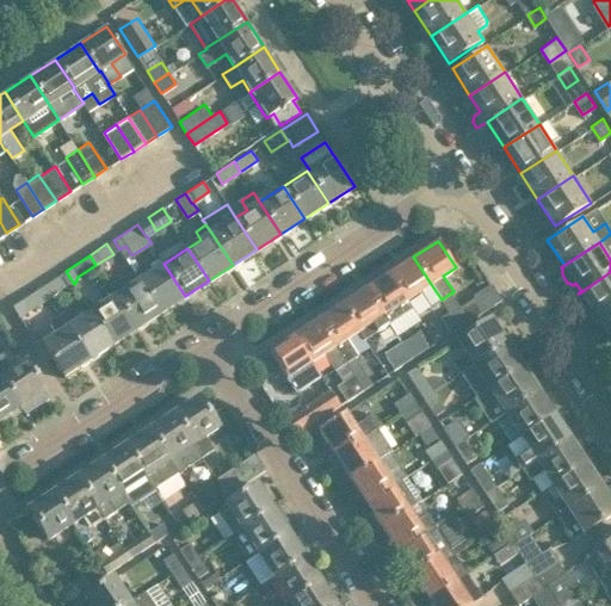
[(140,278),(139,279),(160,313),(185,296),(164,264),(159,257),(135,271),(140,278)]
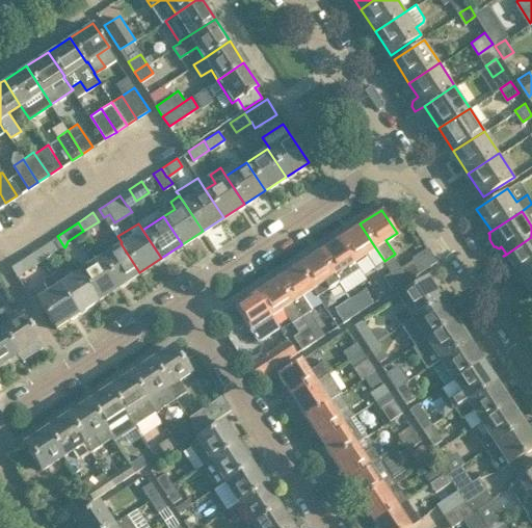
[(360,223),(340,237),(354,261),(365,254),(374,267),(384,261),(382,258),(375,247),(360,223)]
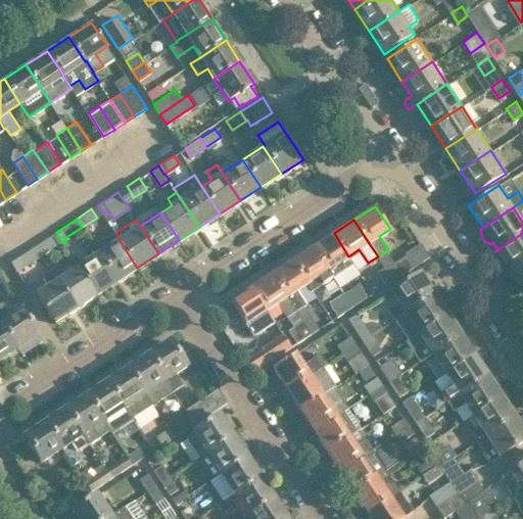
[(63,243),(56,232),(36,245),(41,253),(55,244),(60,244),(63,243)]
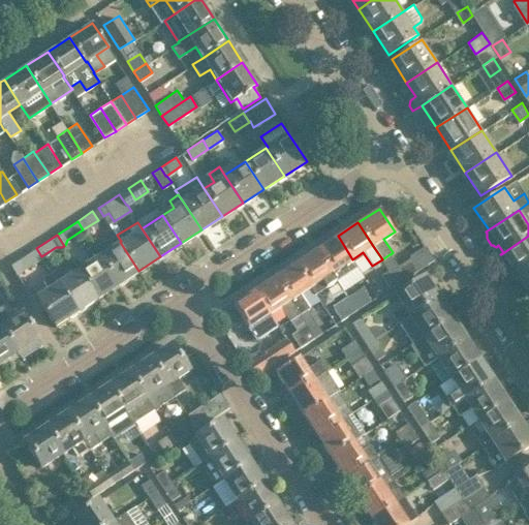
[(338,236),(317,249),(332,273),(337,279),(358,267),(352,259),(338,236)]
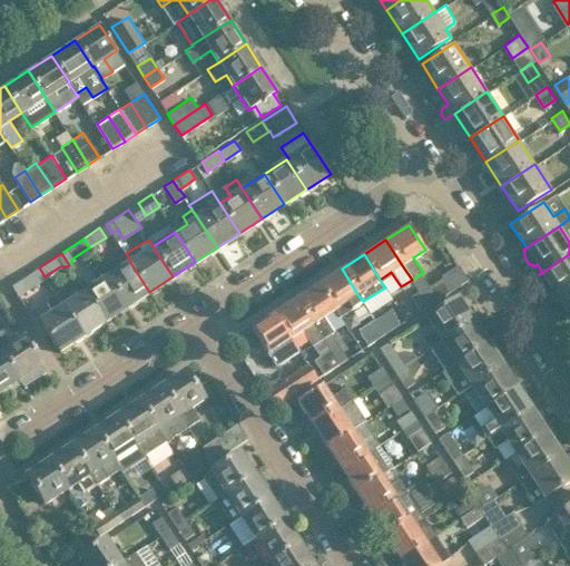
[(543,273),(559,298),(569,290),(569,254),(540,274),(540,275),(543,273)]
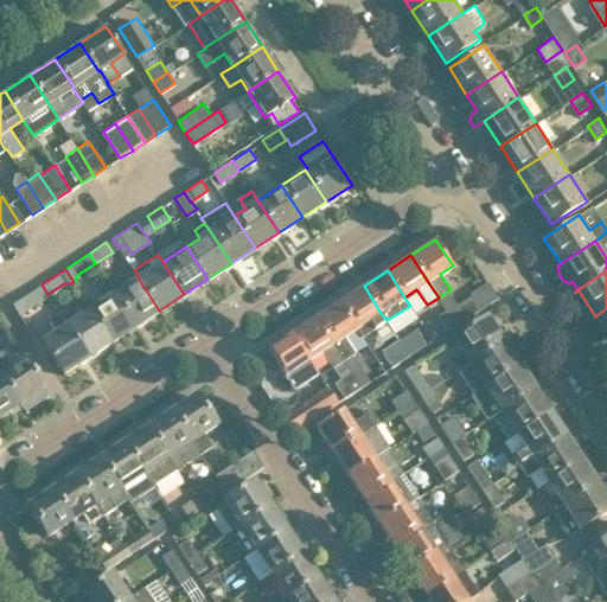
[(120,275),(109,282),(114,293),(135,326),(159,311),(138,277),(126,285),(120,275)]
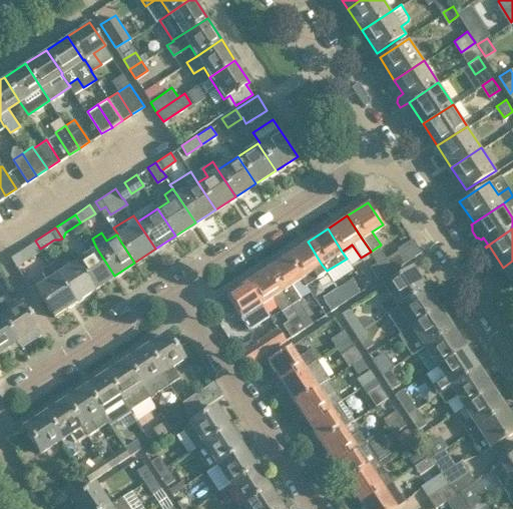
[(114,276),(96,247),(92,238),(91,236),(81,243),(87,253),(75,261),(94,289),(114,276)]
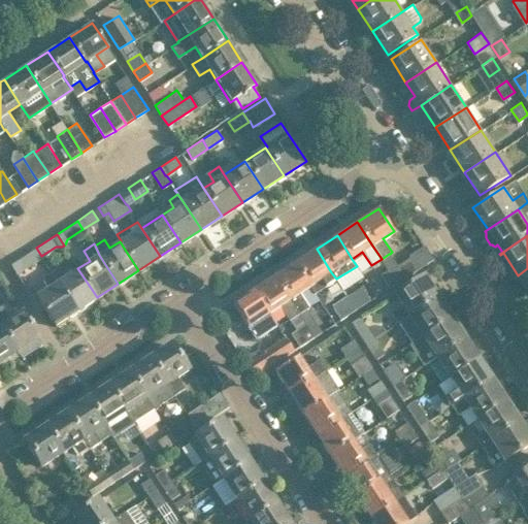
[(389,254),(382,259),(388,268),(397,282),(418,268),(433,258),(425,244),(409,255),(410,256),(397,265),(389,254)]
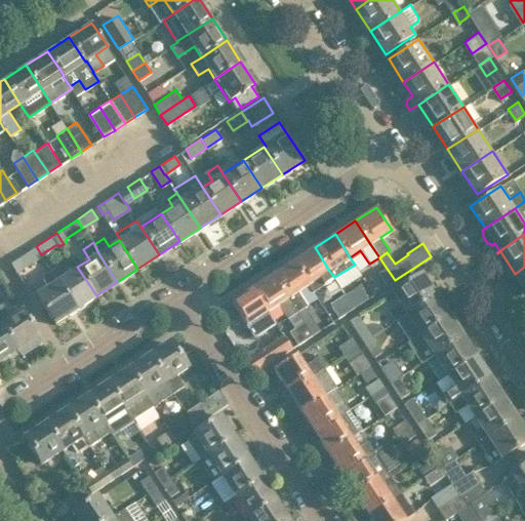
[(16,271),(41,254),(36,246),(10,262),(16,271)]
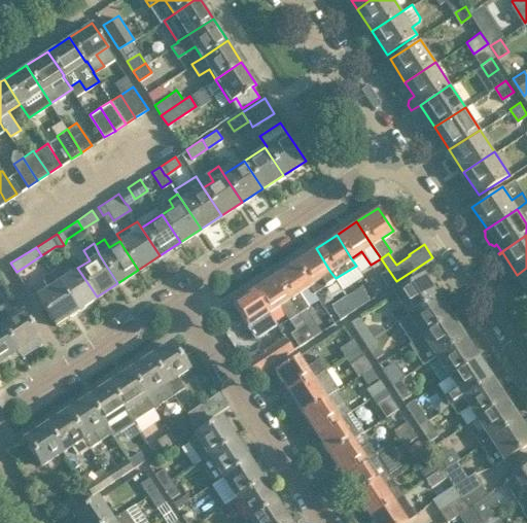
[(316,248),(295,262),(311,285),(315,291),(336,278),(330,272),(316,248)]
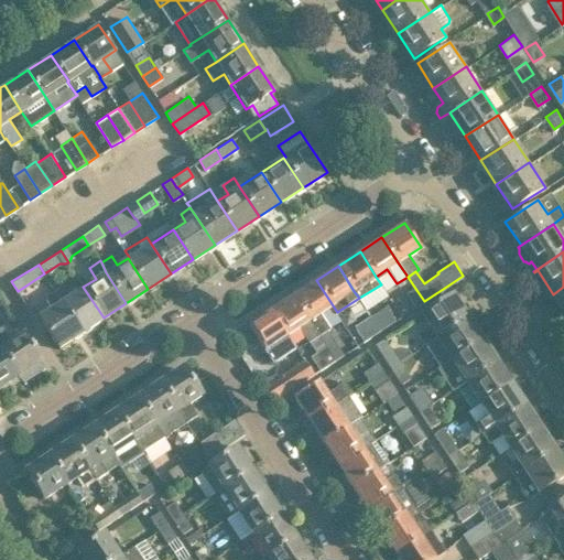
[(316,280),(294,294),(311,319),(321,334),(328,329),(327,327),(329,326),(321,313),(333,305),(316,280)]
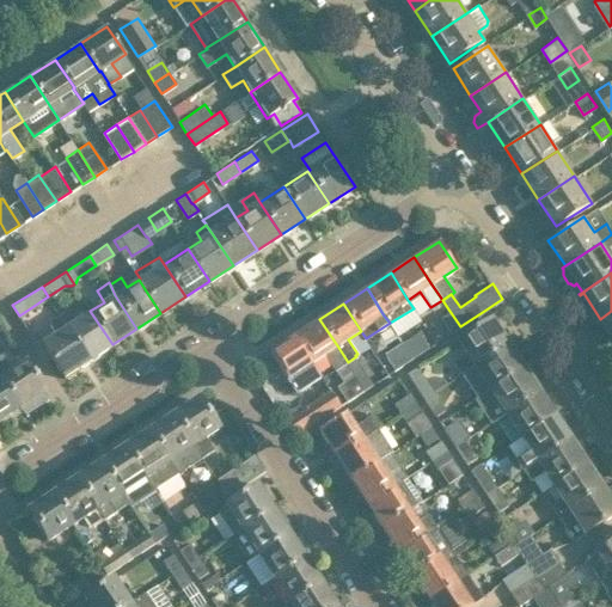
[(69,307),(60,314),(89,360),(112,344),(90,311),(77,319),(69,307)]
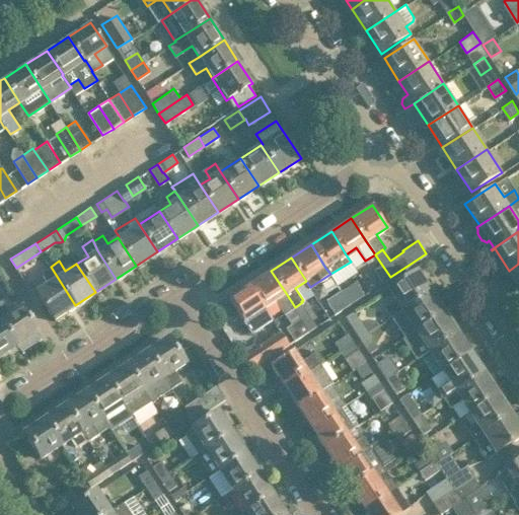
[(374,269),(382,282),(390,277),(381,264),(374,269)]
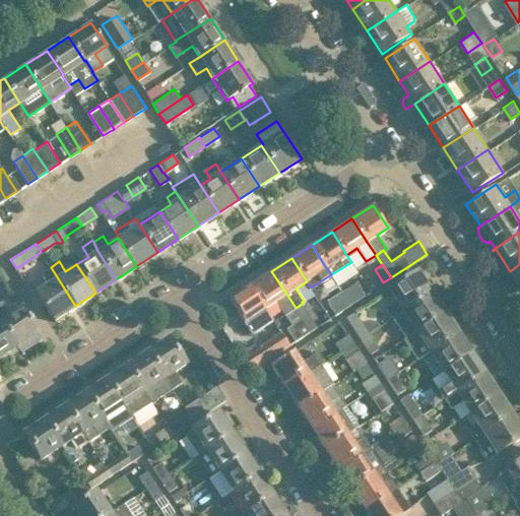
[(519,264),(510,271),(519,286),(519,264)]
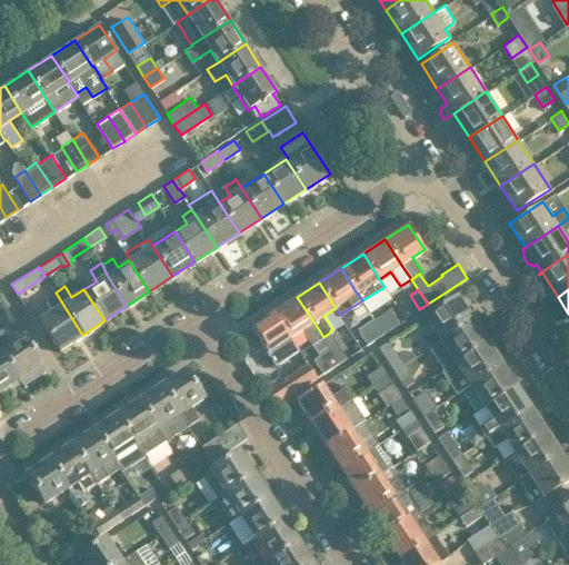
[(48,330),(60,349),(82,335),(56,293),(46,299),(52,309),(39,318),(48,330)]
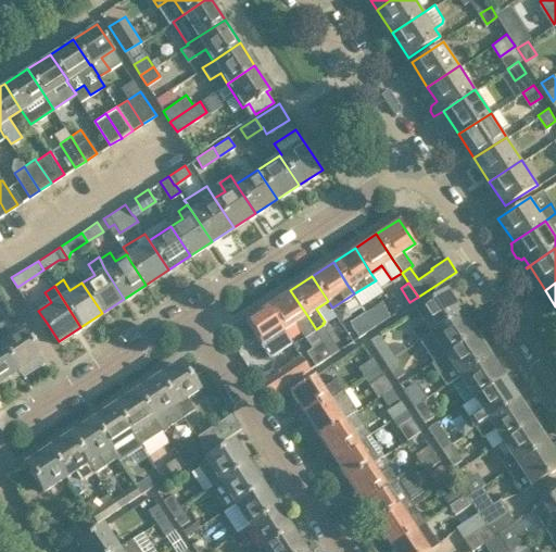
[(421,321),(412,328),(419,339),(420,338),(421,337),(429,331),(462,311),(446,289),(429,301),(415,310),(421,321)]
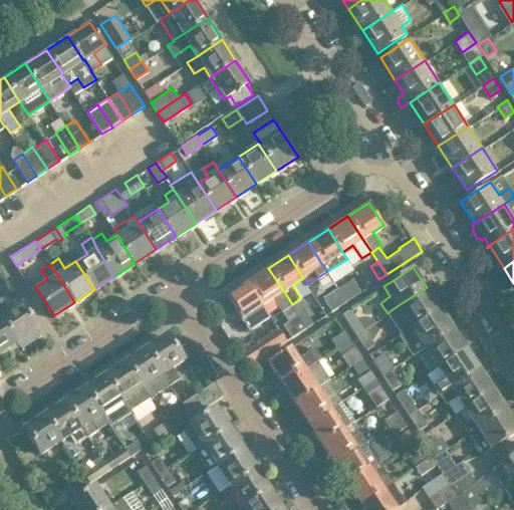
[(268,268),(248,281),(263,303),(273,297),(282,310),(291,304),(283,290),(268,268)]
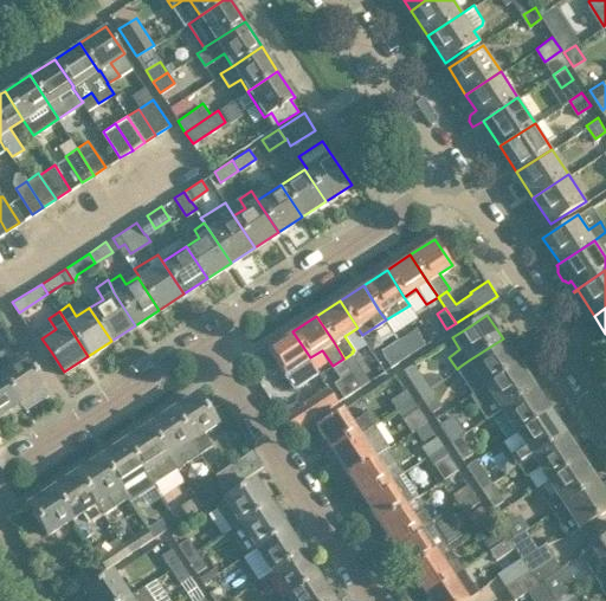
[(416,328),(398,338),(408,354),(425,343),(416,328)]
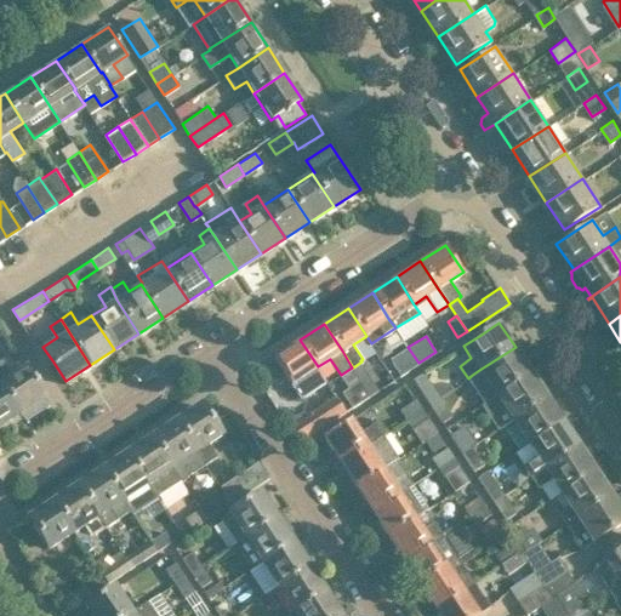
[(318,366),(300,340),(274,357),(275,357),(284,370),(301,397),(326,381),(318,366)]
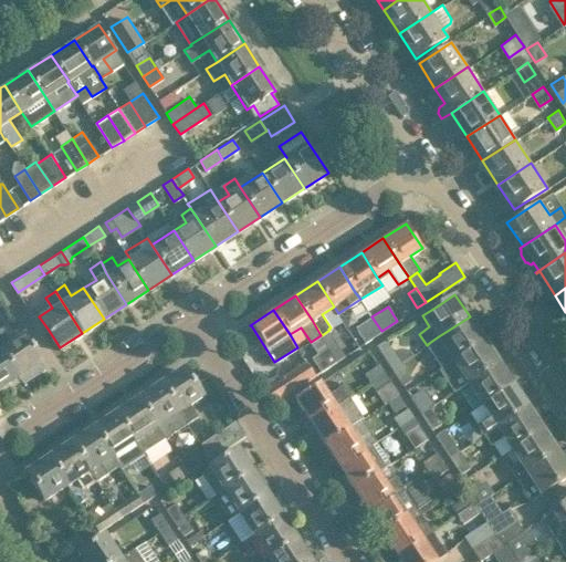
[(364,322),(357,326),(366,341),(374,336),(381,331),(371,316),(364,322)]
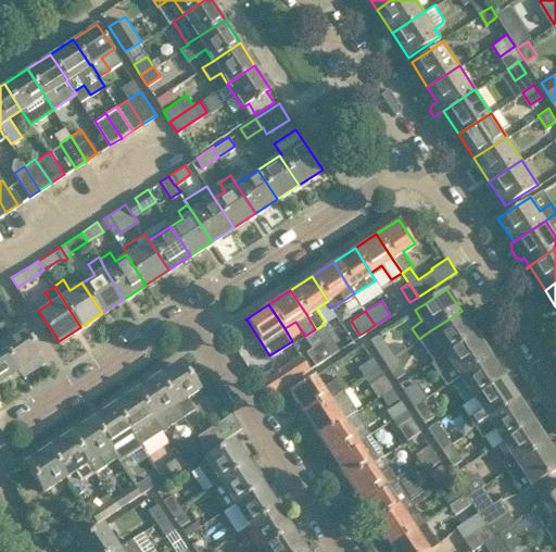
[(429,331),(421,337),(436,359),(476,333),(462,311),(429,331)]
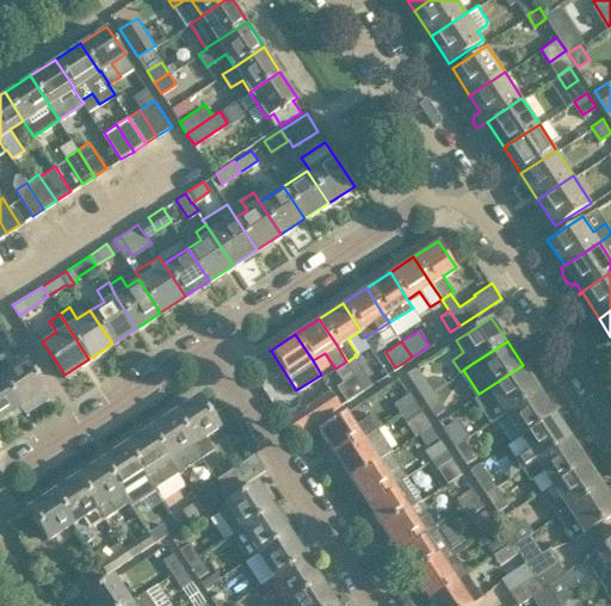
[(271,351),(251,364),(259,377),(279,364),(271,351)]
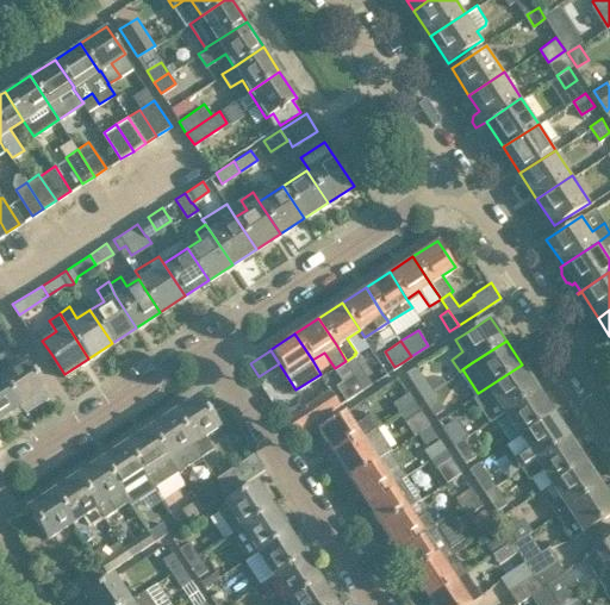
[(29,398),(33,405),(49,395),(26,359),(25,360),(25,361),(14,368),(4,351),(0,353),(0,374),(0,375),(19,404),(29,398)]
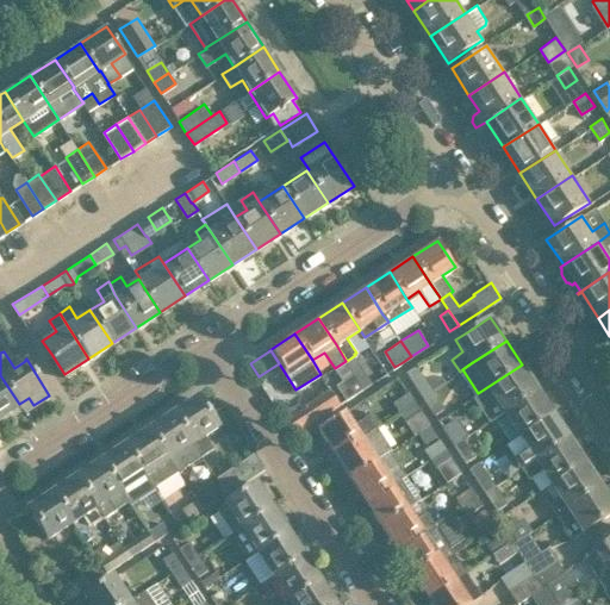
[(537,388),(522,365),(478,393),(477,394),(474,395),(490,420),(503,412),(537,388)]
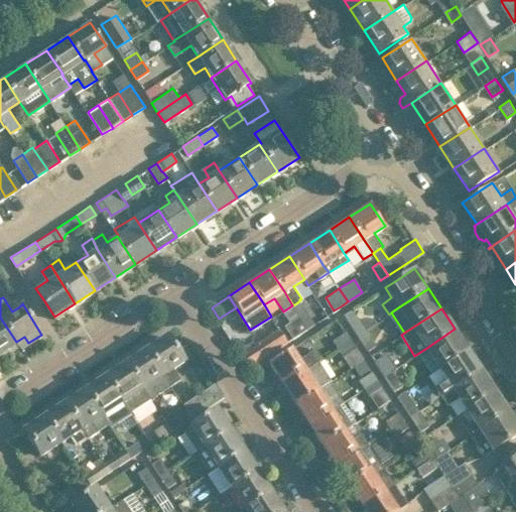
[(299,315),(307,328),(314,323),(306,310),(299,315)]
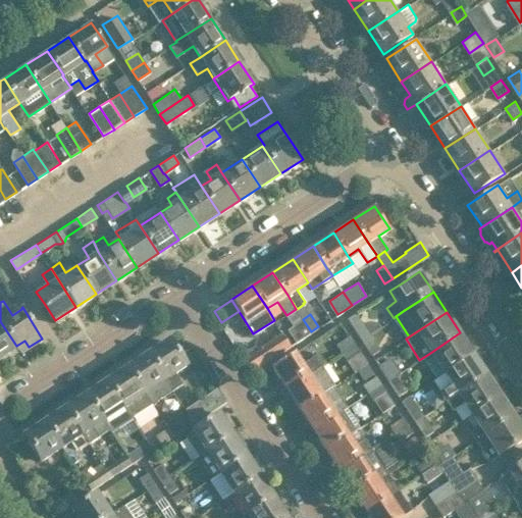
[(360,318),(352,324),(361,339),(370,333),(362,321),(360,318)]
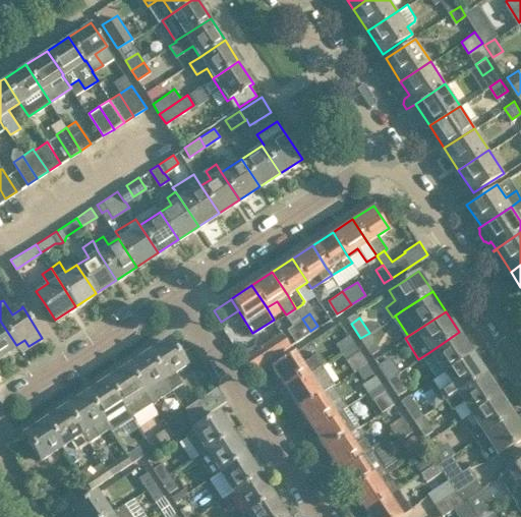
[(293,325),(287,328),(295,341),(302,336),(310,331),(302,319),(293,325)]
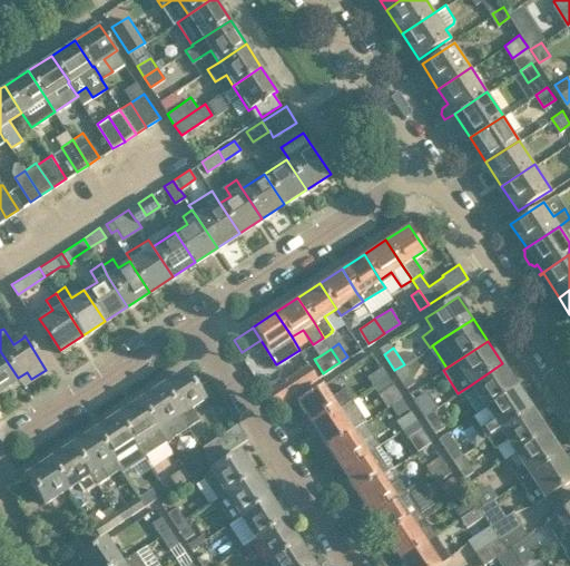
[(0,389),(18,378),(0,351),(0,350),(0,389)]
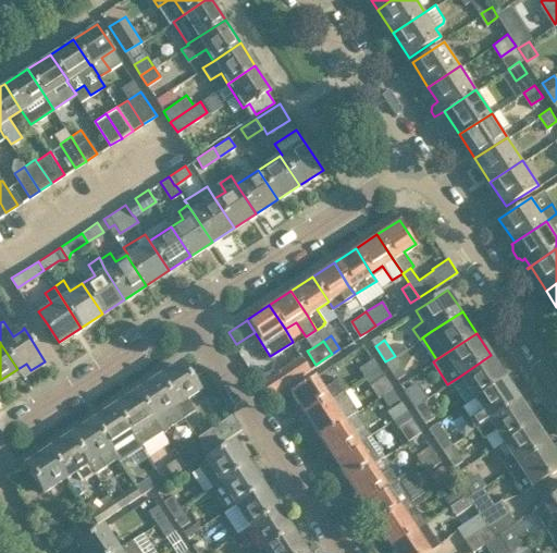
[(256,377),(256,378),(258,380),(267,394),(285,382),(310,367),(301,354),(276,369),(274,371),(272,367),(256,377)]
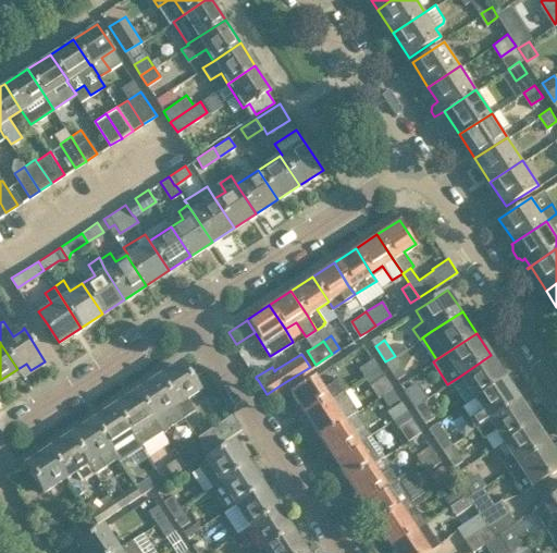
[(472,397),(505,377),(491,355),(459,377),(472,397)]
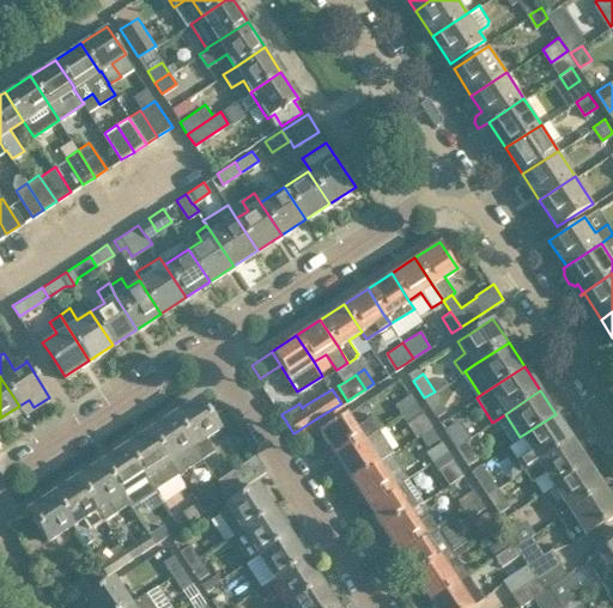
[(445,408),(435,391),(424,397),(435,414),(445,408)]
